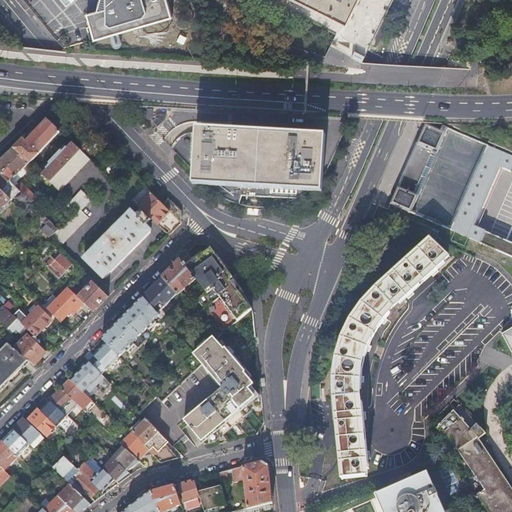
[(91,27),(95,39),(172,16),(167,0),(99,0),(97,10),(87,13),(91,27)]
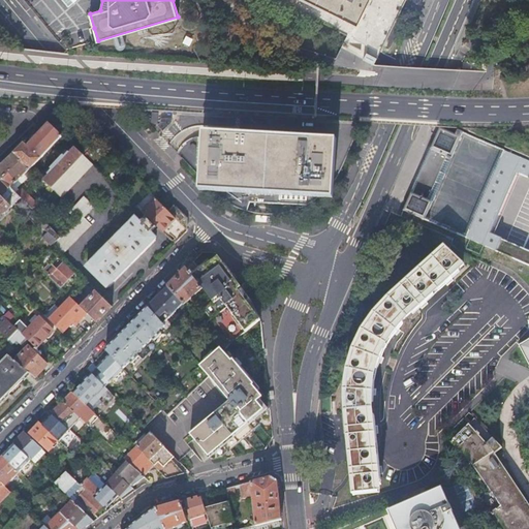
[(312,0),(360,24),(371,0),(312,0)]
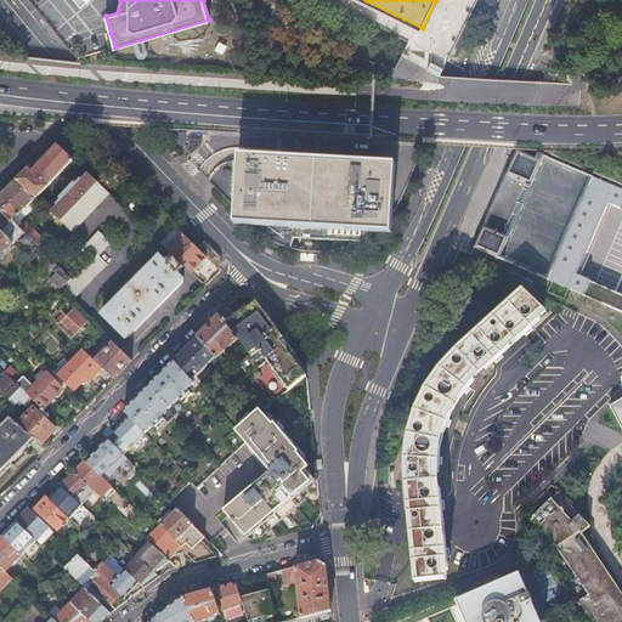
[(188,143),(185,147),(191,153),(202,143),(202,139),(188,139),(188,143)]
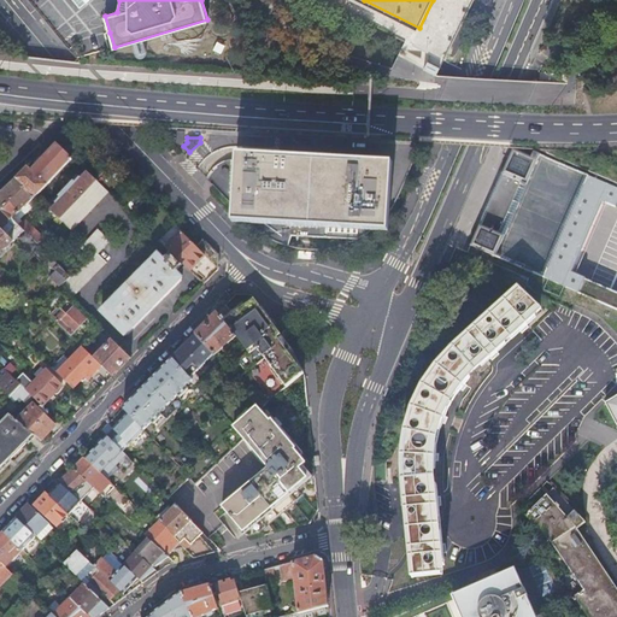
[(30,171),(27,168),(15,178),(35,198),(71,158),(56,144),(41,159),(36,165),(30,171)]
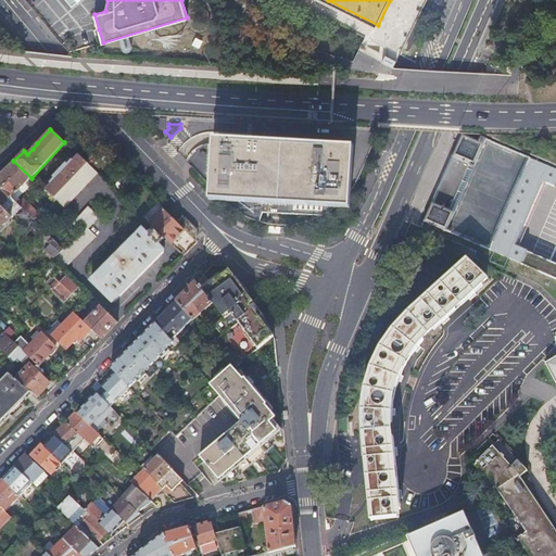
[(555,167),(463,133),(452,154),(468,162),(449,207),(431,201),(424,219),(555,278),(555,277),(521,263),(527,249),(515,243),(543,179),(555,185),(555,182),(555,167)]
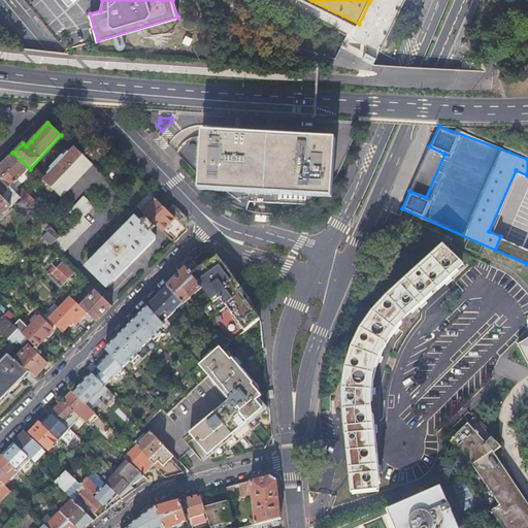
[(201,178),(216,193),(217,194),(218,195),(220,197),(222,198),(223,199),(225,201),(227,202),(229,203),(230,204),(235,207),(248,212),(251,203),(304,205),(304,207),(308,205),(310,204),(315,201),(319,199),(324,195),(328,191),(332,187),(334,185),(336,140),(204,133),(201,178)]
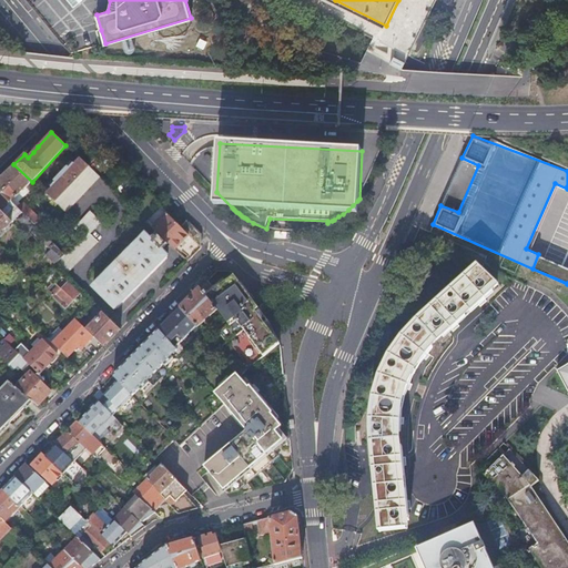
[(54,204),(89,168),(80,159),(73,165),(69,161),(66,164),(67,166),(52,182),(51,181),(47,184),(51,189),(46,195),(54,204)]
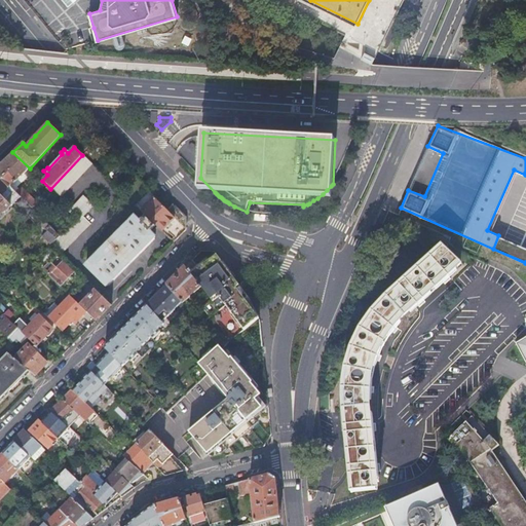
[(0,163),(0,177),(10,187),(30,168),(12,152),(0,163)]
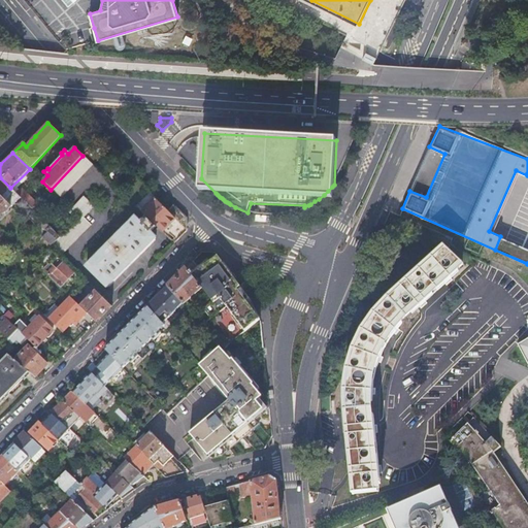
[(51,190),(60,198),(92,165),(83,156),(51,190)]
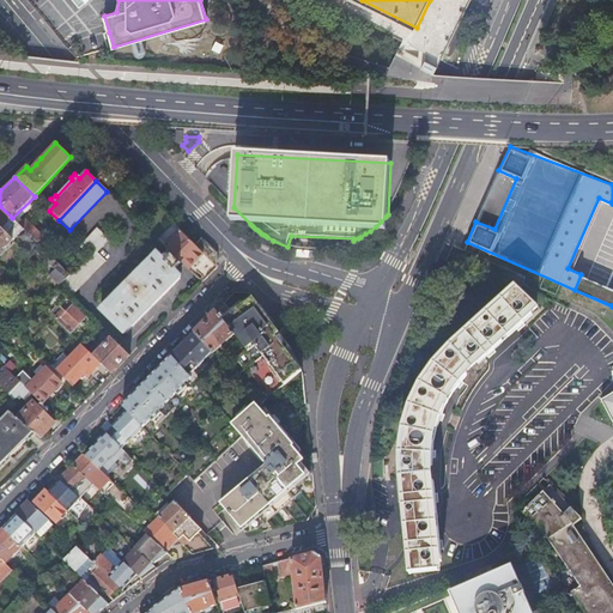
[(612,201),(612,204),(599,198),(568,268),(581,274),(575,290),(612,305),(612,201)]
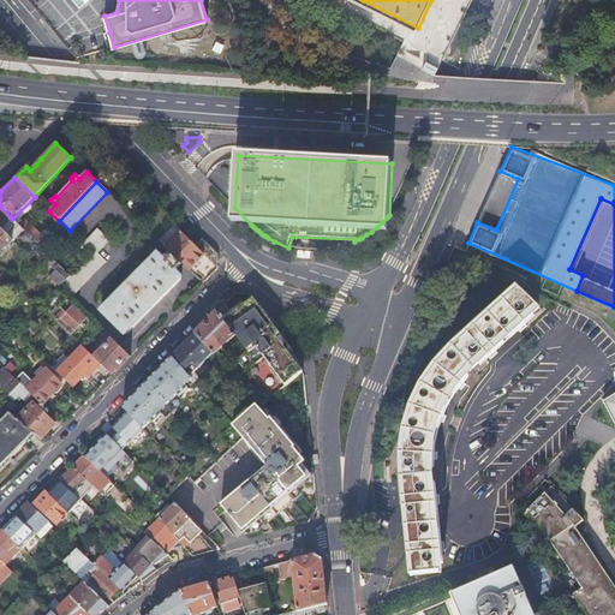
[(0,207),(0,228),(12,242),(24,231),(18,225),(12,219),(0,207)]
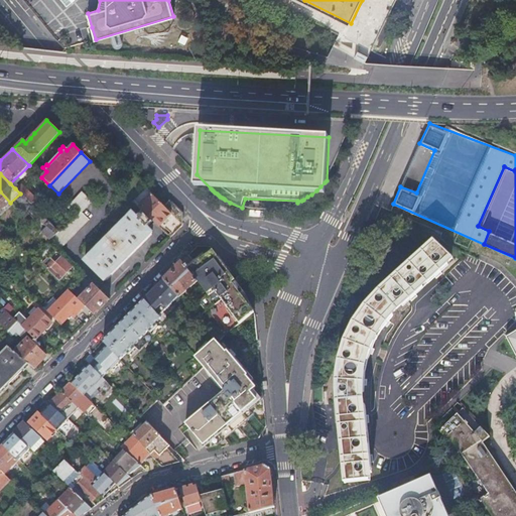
[(20,194),(33,207),(38,202),(20,183),(15,188),(20,194)]
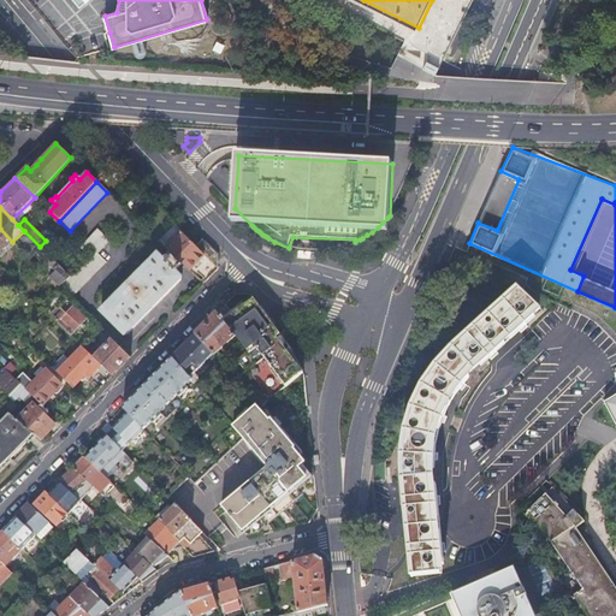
[(0,229),(0,247),(1,249),(5,249),(12,242),(0,229)]
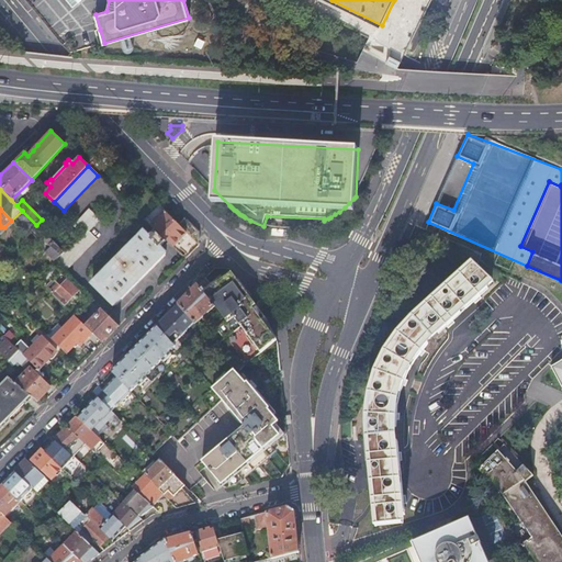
[(64,253),(54,262),(65,273),(97,240),(88,232),(100,221),(88,210),(76,222),(85,231),(64,253)]
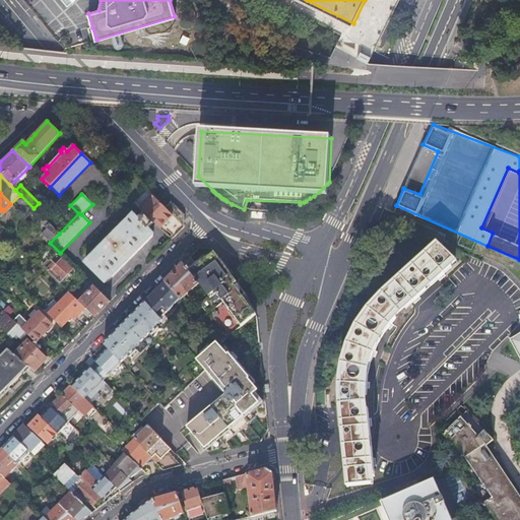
[(174,237),(184,226),(151,195),(139,208),(143,212),(155,223),(159,229),(161,225),(174,237)]
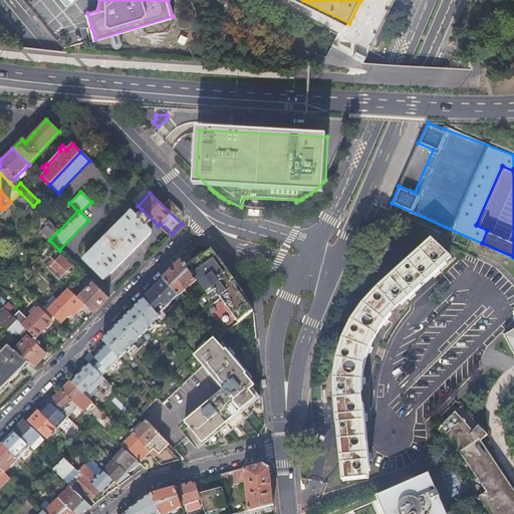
[(181,212),(168,199),(163,205),(182,223),(181,212)]
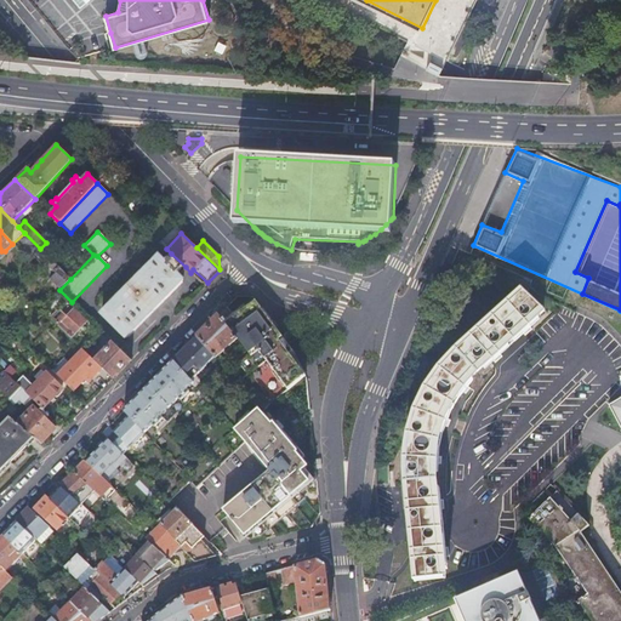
[(51,281),(58,290),(60,290),(70,279),(40,249),(34,254),(56,275),(51,281)]
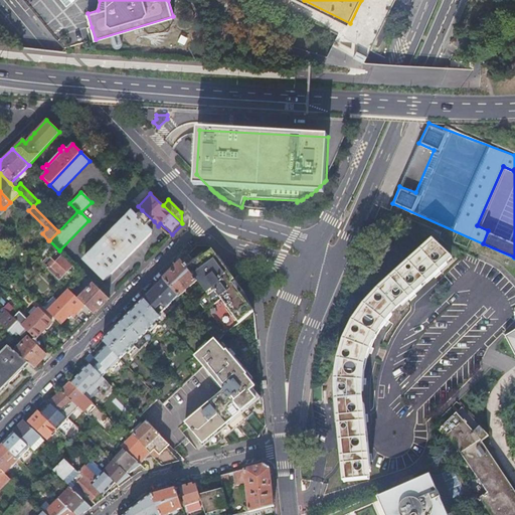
[(154,221),(142,210),(137,215),(132,212),(122,221),(122,222),(123,223),(119,227),(118,226),(98,246),(99,247),(96,251),(94,250),(83,261),(104,281),(105,280),(106,280),(152,233),(151,232),(152,231),(148,227),(154,221)]
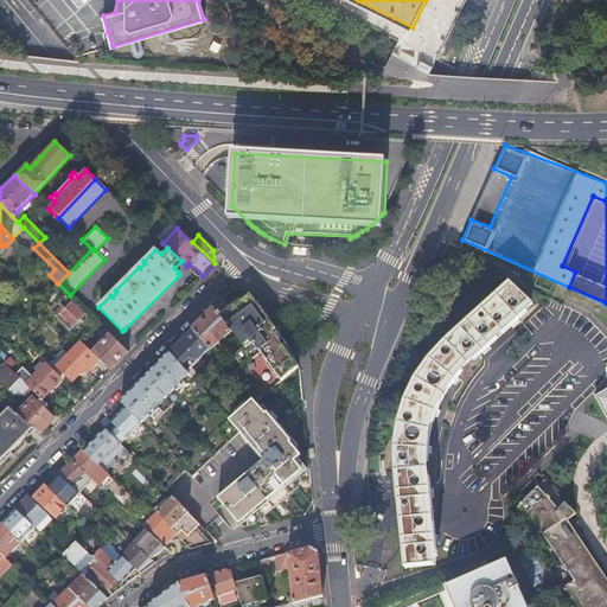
[(422,490),(427,489),(426,487),(427,487),(426,468),(425,468),(425,451),(427,441),(433,416),(436,409),(443,395),(449,385),(468,363),(480,350),(480,349),(487,343),(489,343),(510,323),(509,323),(516,315),(517,317),(530,304),(529,301),(529,302),(511,283),(510,282),(446,342),(440,349),(435,355),(425,369),(411,391),(409,397),(398,428),(397,439),(395,467),(396,472),(395,472),(400,511),(401,511),(402,519),(402,526),(407,567),(434,563),(434,564),(435,564),(433,544),(433,543),(428,543),(422,490)]
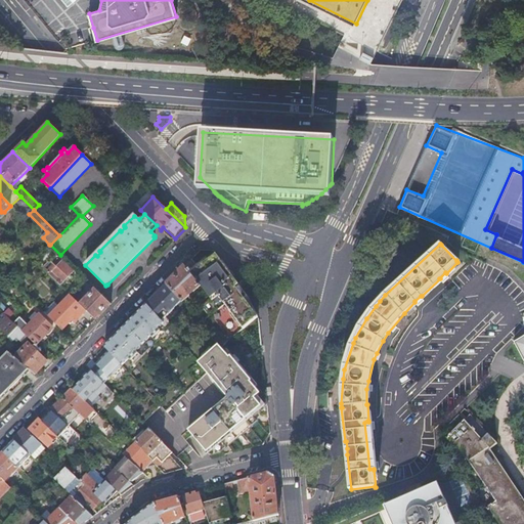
[(215,254),(189,273),(201,287),(210,299),(233,278),(215,254)]
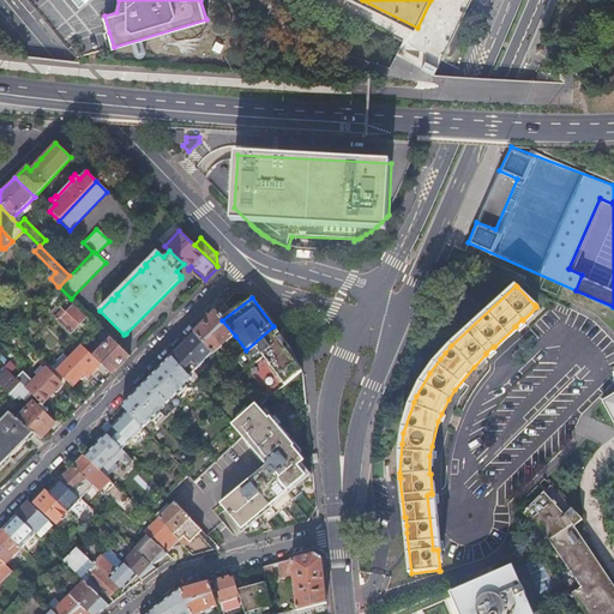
[(58,305),(49,314),(70,335),(73,331),(77,327),(78,330),(83,326),(80,324),(85,318),(72,305),(65,312),(58,305)]
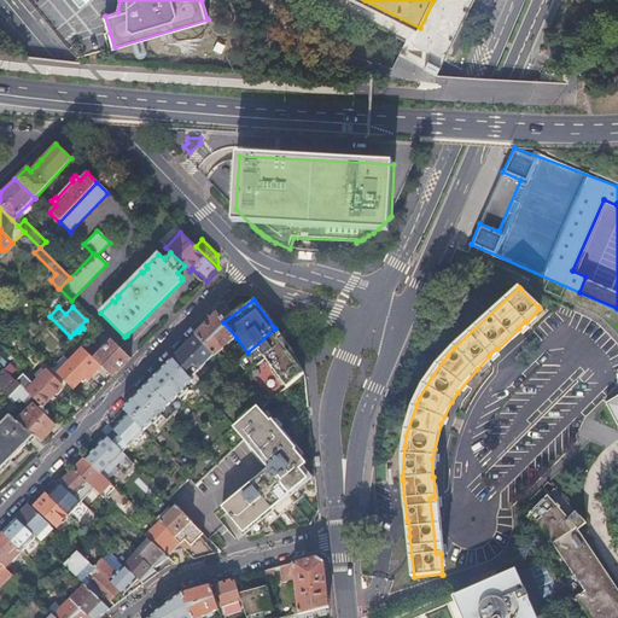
[(217,314),(196,336),(214,356),(220,363),(226,371),(229,368),(217,354),(223,349),(222,348),(227,343),(228,345),(237,338),(223,322),(217,314)]
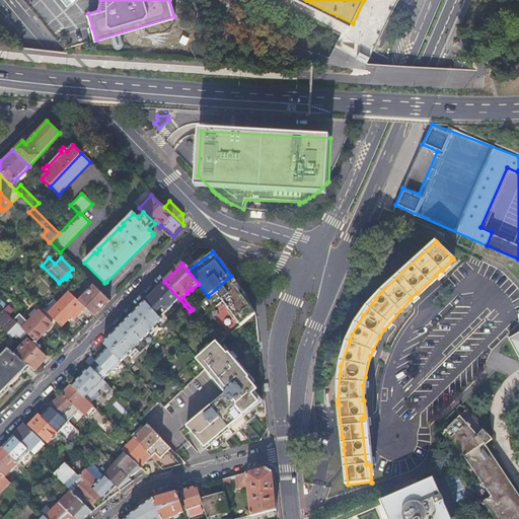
[(190,311),(217,343),(219,345),(254,314),(245,296),(243,291),(231,276),(208,296),(193,309),(190,311)]
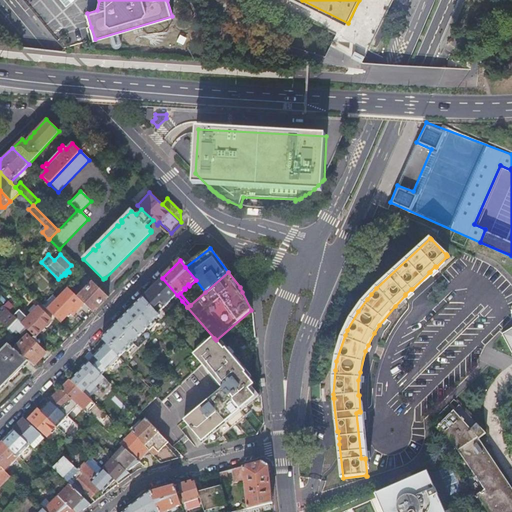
[(162,278),(143,298),(157,314),(165,306),(166,307),(171,302),(170,301),(177,295),(162,278)]
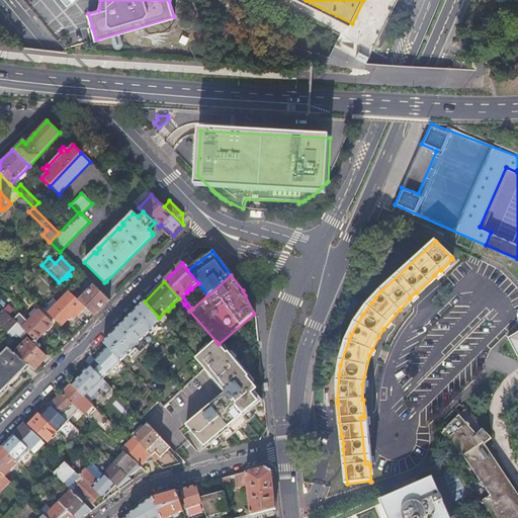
[(85,308),(94,317),(109,300),(93,285),(80,299),(78,297),(76,299),(78,301),(85,308)]
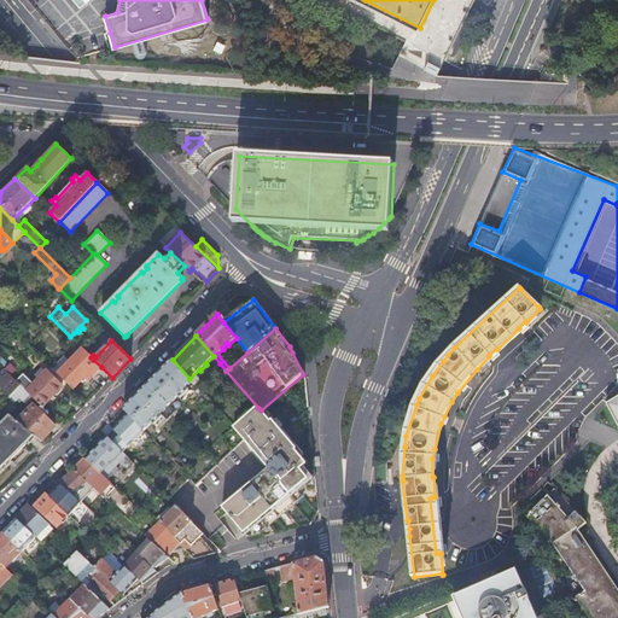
[(57,374),(73,389),(83,378),(87,382),(101,367),(93,360),(91,357),(88,354),(83,349),(82,348),(69,361),(57,374)]
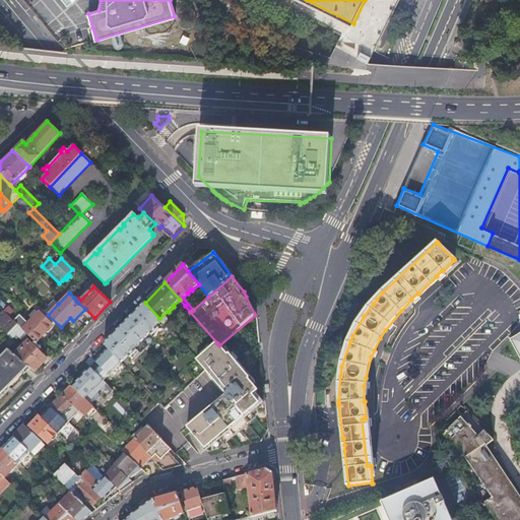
[(43,311),(48,315),(58,304),(54,300),(43,311)]
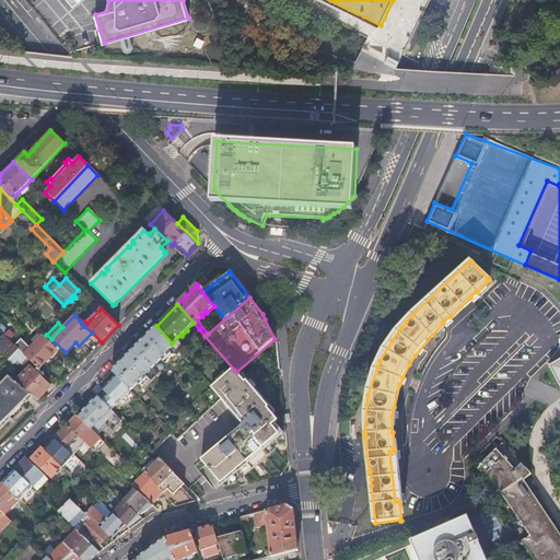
[(156,326),(135,348),(153,369),(161,360),(163,362),(171,353),(170,351),(174,347),(174,346),(172,343),(156,326)]
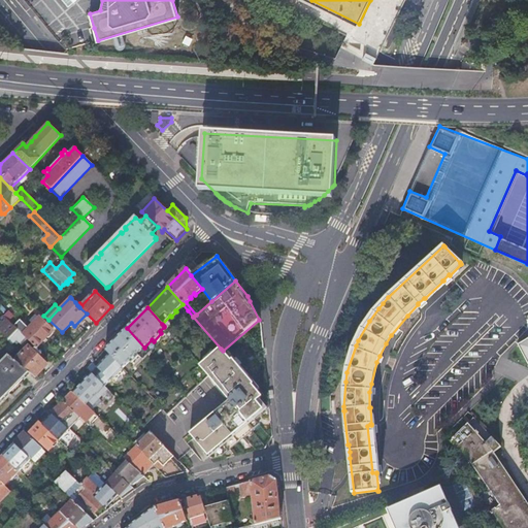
[(28,340),(35,348),(36,348),(45,337),(48,337),(52,334),(52,333),(51,332),(53,330),(39,318),(27,330),(13,318),(9,322),(18,330),(25,337),(28,340)]
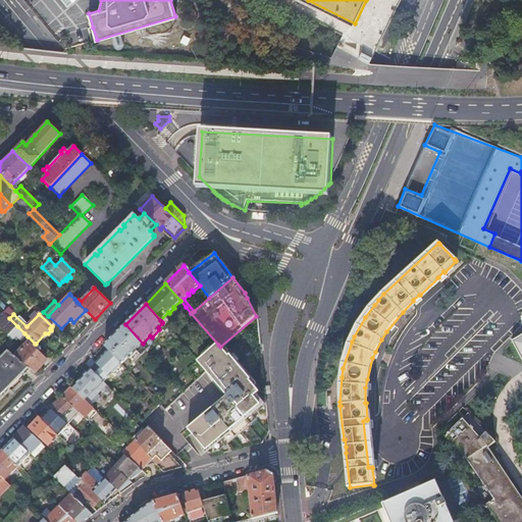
[(8,318),(0,325),(0,327),(8,336),(17,326),(9,318),(8,318)]
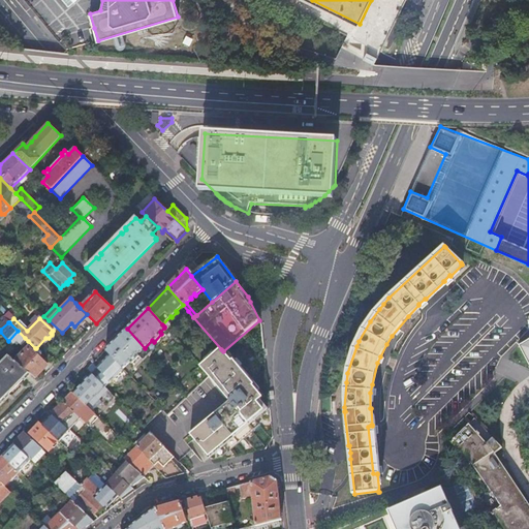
[(105,350),(111,355),(123,369),(129,363),(132,365),(139,358),(137,355),(145,348),(127,329),(105,350)]
